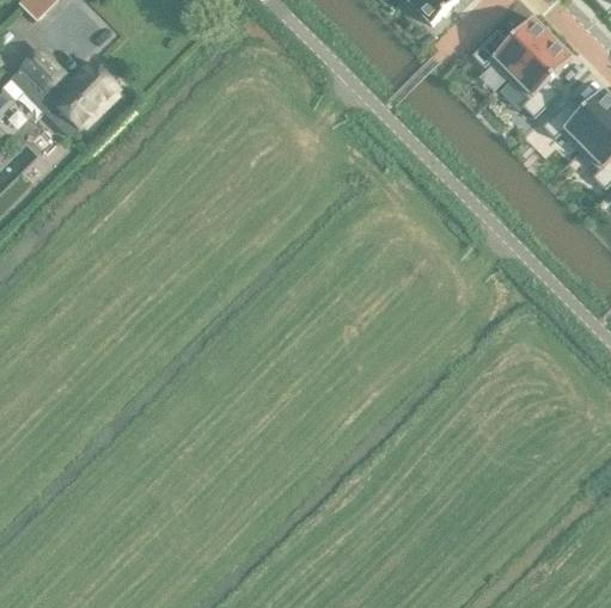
[(23,0),(19,4),(36,20),(56,0),(23,0)]
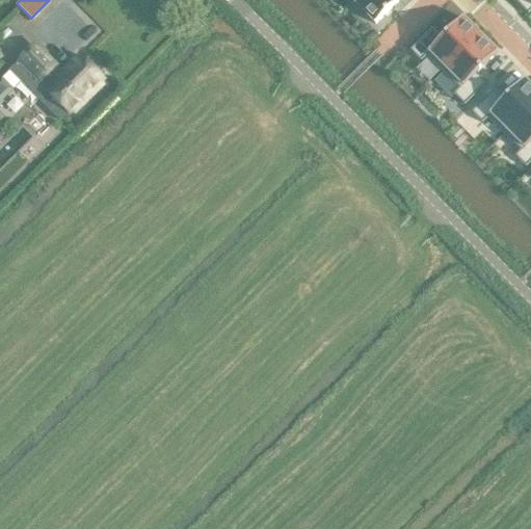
[(354,0),(351,3),(364,16),(366,12),(375,22),(397,0),(354,0)]
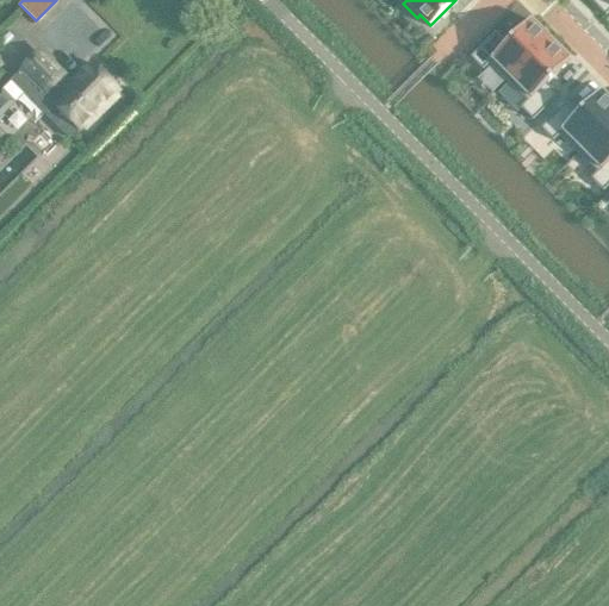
[(591,0),(604,13),(608,8),(608,0),(591,0)]
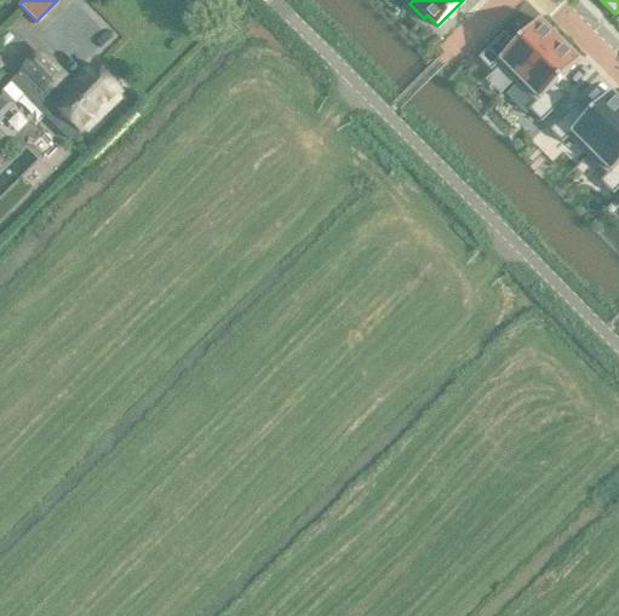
[(503,30),(477,57),(491,69),(497,62),(515,81),(559,39),(539,19),(540,19),(539,18),(514,42),(503,30)]
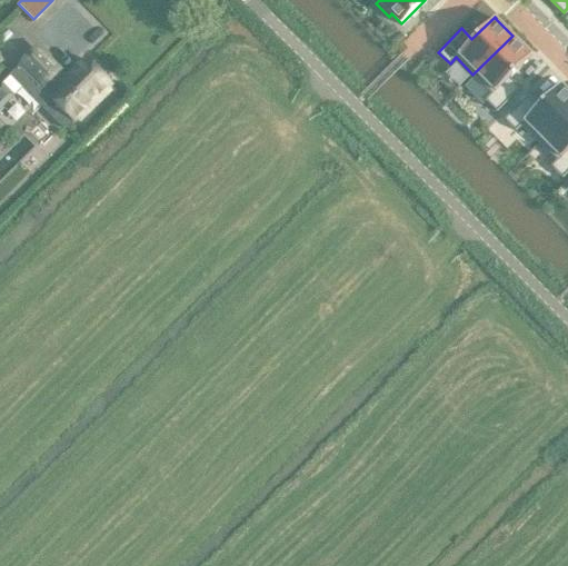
[(512,36),(472,75),(490,93),(485,99),(497,110),(519,87),(509,77),(531,55),(530,53),(512,36)]
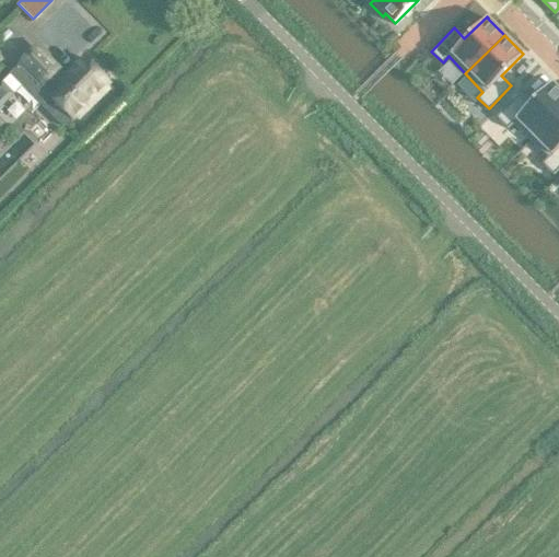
[(21,60),(9,72),(63,126),(72,117),(77,113),(79,115),(93,101),(91,99),(108,81),(84,57),(66,76),(36,45),(21,60)]
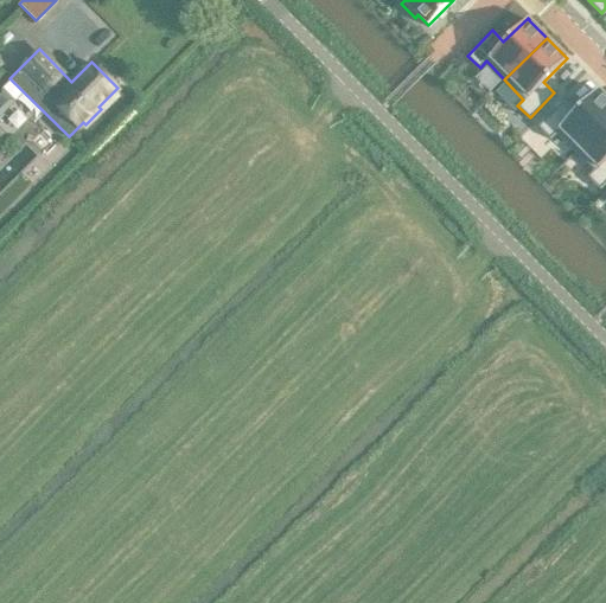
[(562,101),(537,126),(550,138),(556,132),(574,151),(605,119),(605,97),(598,90),(599,89),(598,88),(574,113),(562,101)]
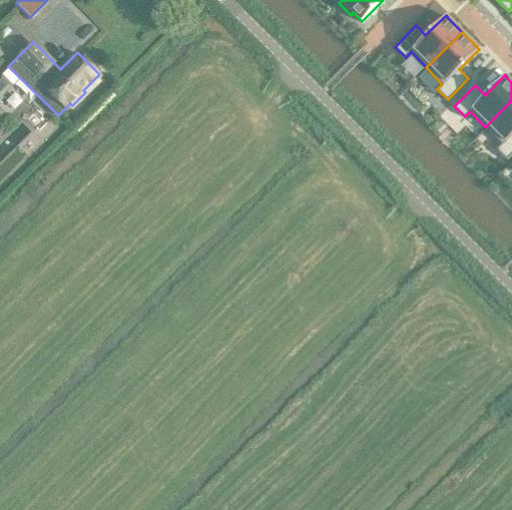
[(511,100),(485,127),(501,143),(496,148),(507,158),(511,153),(511,100)]
